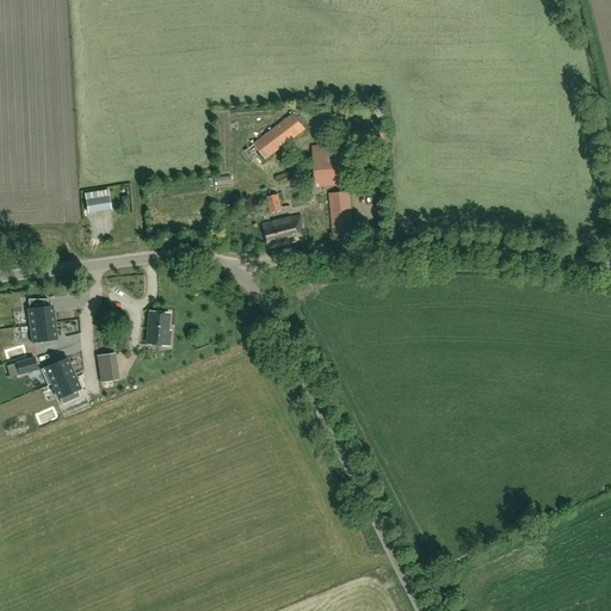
[(380,117),(387,115),(383,105),(376,107),(380,117)]
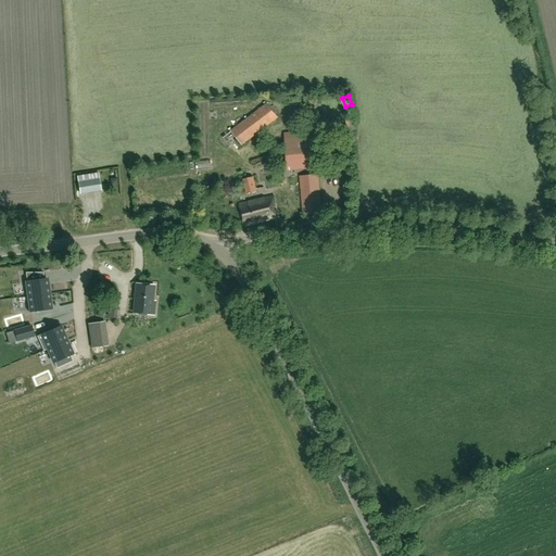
[(242,144),(278,117),(267,104),(231,131),(242,144)]
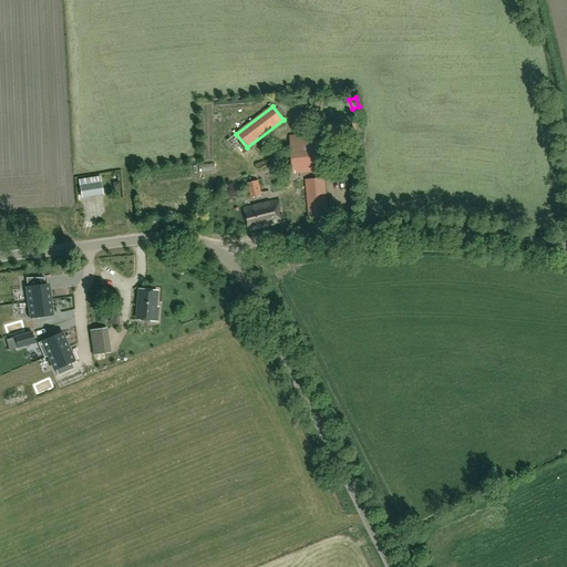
[(294,173),(329,169),(325,132),(289,135),(294,173)]
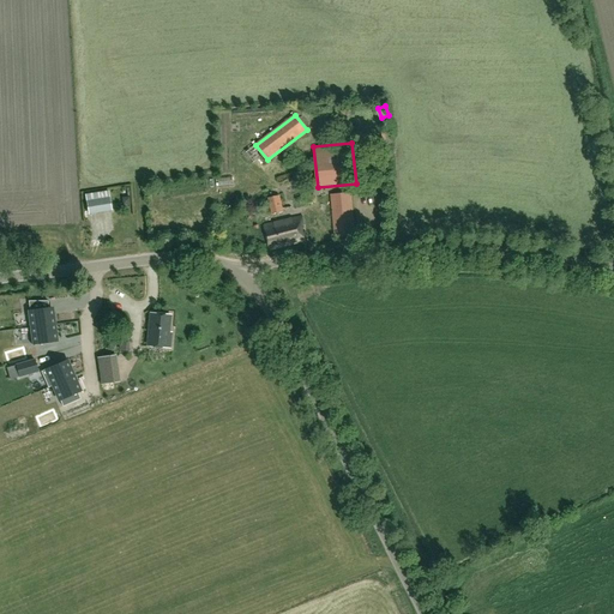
[(86,215),(114,210),(110,191),(83,196),(86,215)]
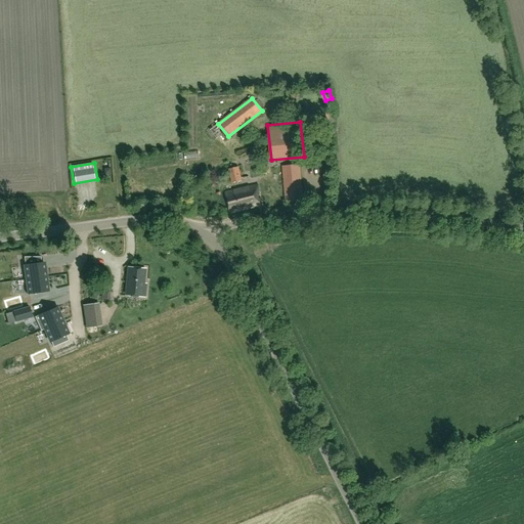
[(286,203),(303,201),(300,165),(282,166),(286,203)]
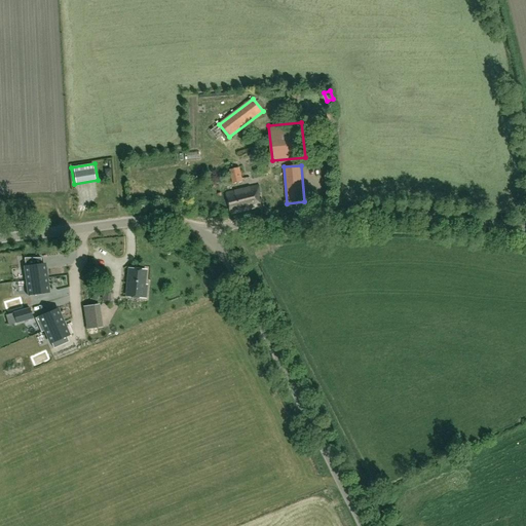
[(232,183),(243,180),(240,167),(229,171),(232,183)]
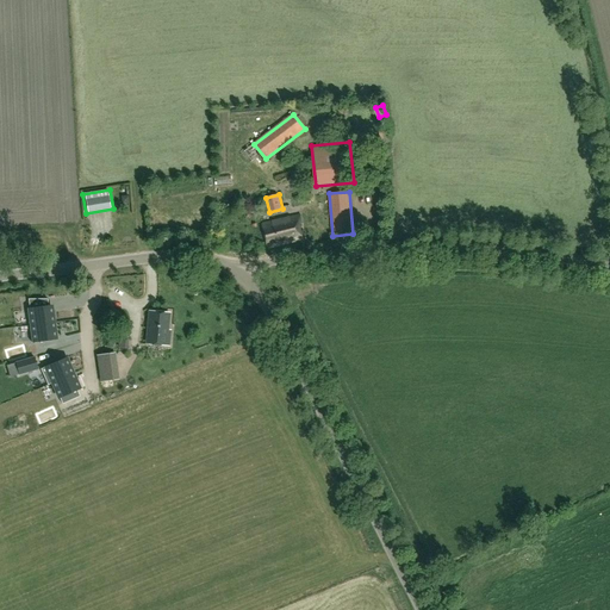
[(298,232),(297,225),(303,224),(300,216),(263,224),(268,248),(305,240),(304,231),(298,232)]
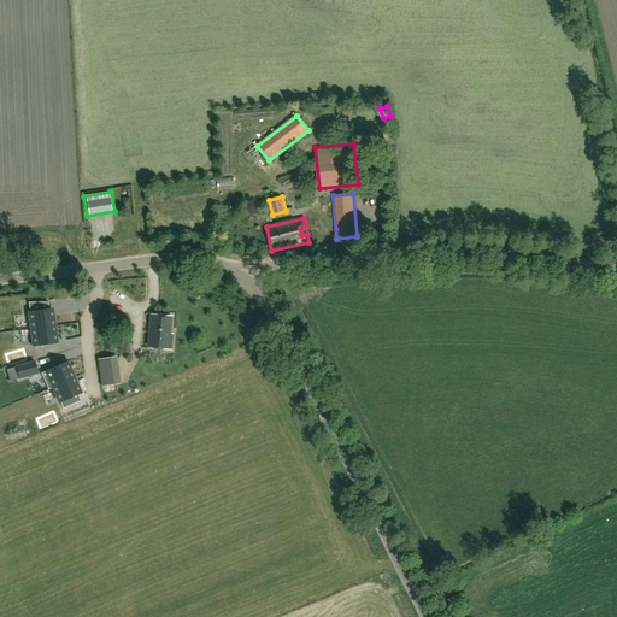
[(29,303),(33,329),(54,327),(52,310),(50,310),(48,303),(29,303)]
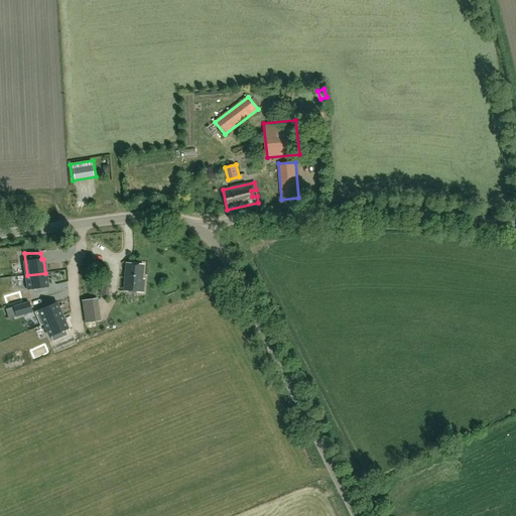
[(143,265),(127,264),(124,290),(142,292),(143,280),(141,280),(143,265)]
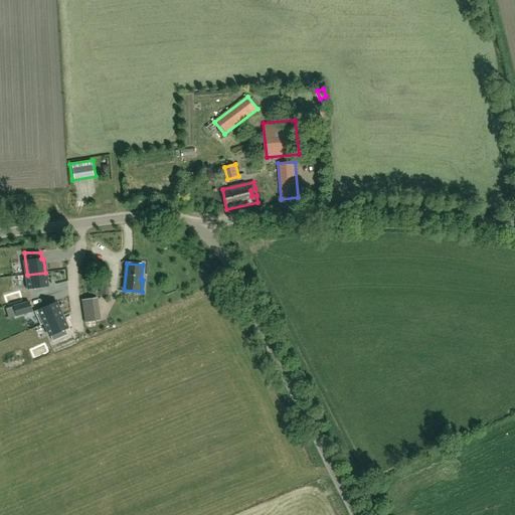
[(27,275),(24,275),(26,289),(46,287),(45,273),(27,275)]
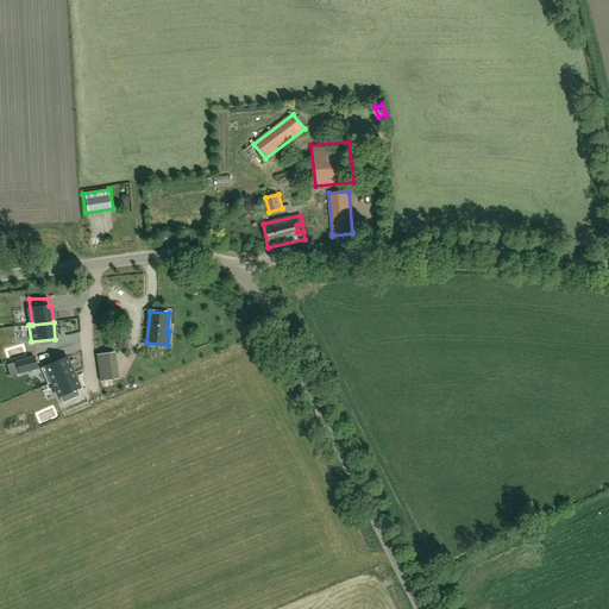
[(100,355),(102,371),(115,369),(113,353),(100,355)]
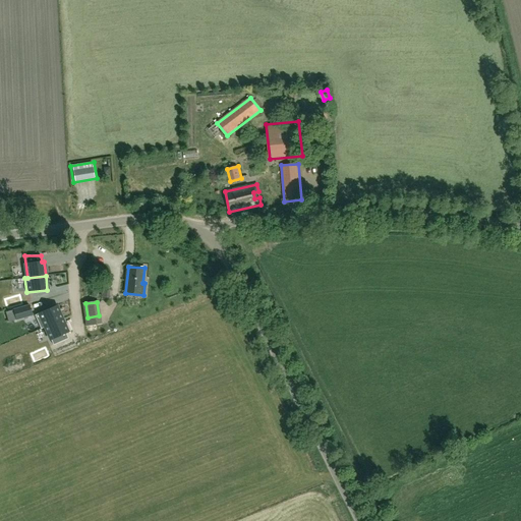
[(30,305),(13,309),(16,320),(33,315),(30,305)]
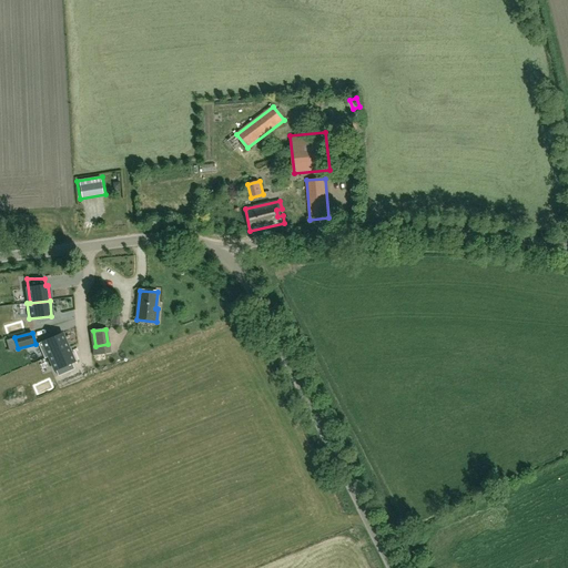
[(49,356),(68,348),(61,334),(38,344),(44,358),(49,356)]
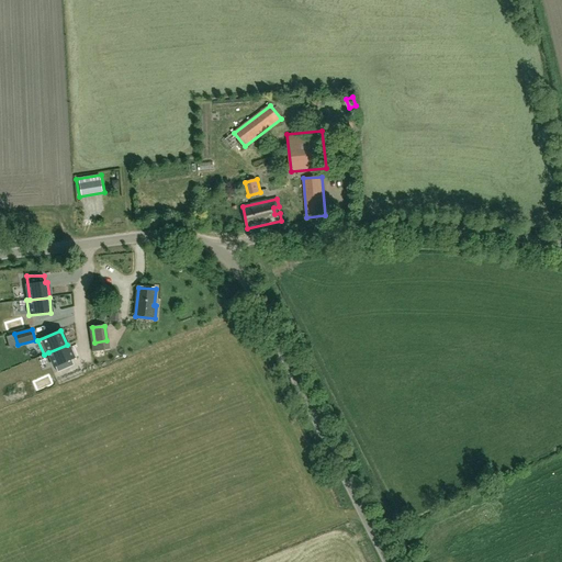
[(48,352),(57,372),(74,366),(70,359),(72,358),(67,345),(48,352)]
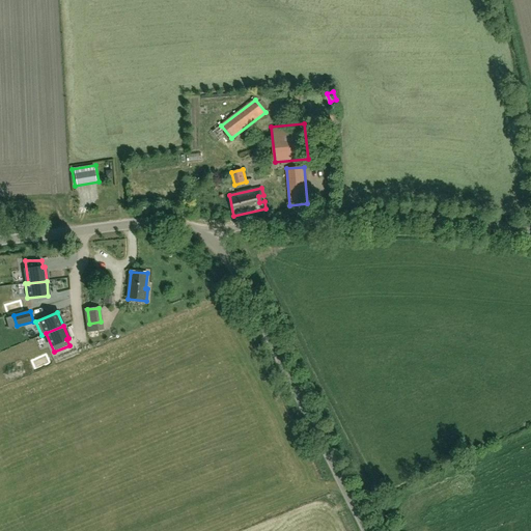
All buildings are outlined.
